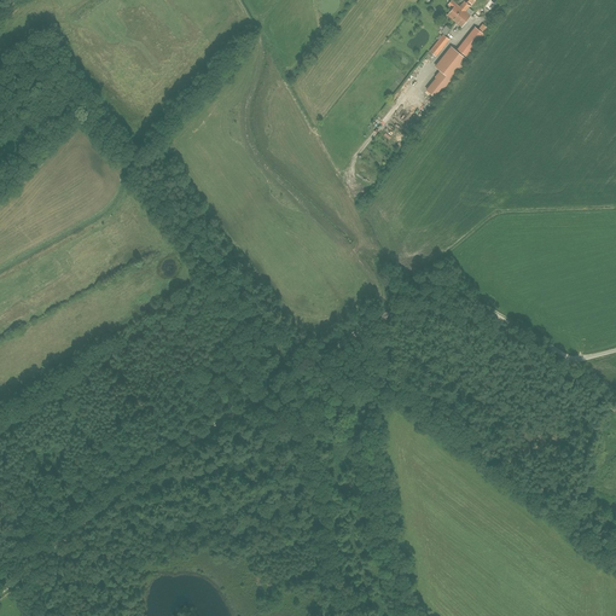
[(463,9),(457,5),(452,0),(447,0),(446,3),(451,6),(445,12),(459,24),(468,13),(463,9)]
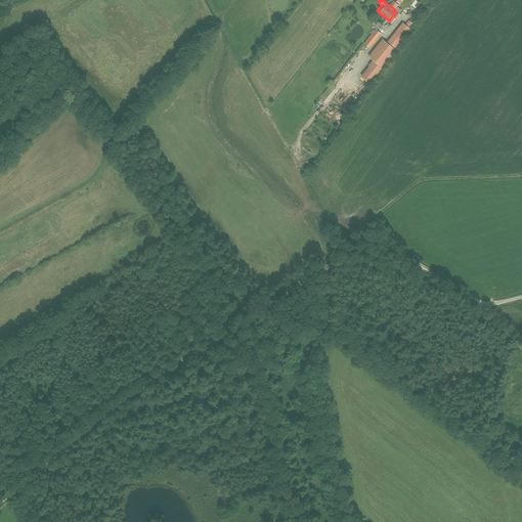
[(400,22),(385,39),(393,45),(407,28),(400,22)]
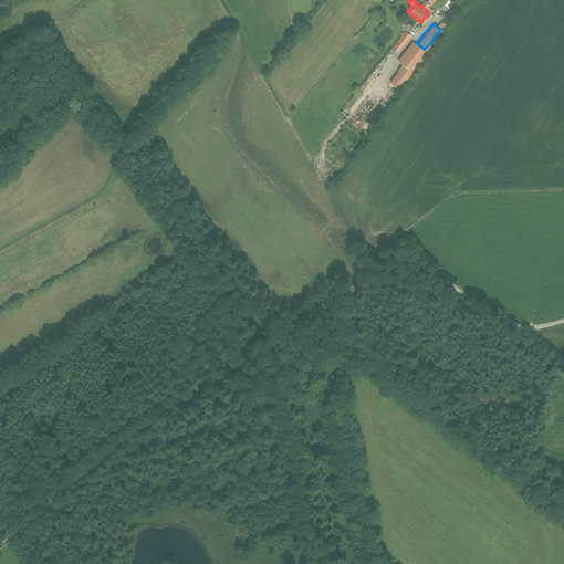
[(408,33),(405,31),(404,30),(396,39),(392,44),(397,50),(403,43),(401,42),(408,33)]
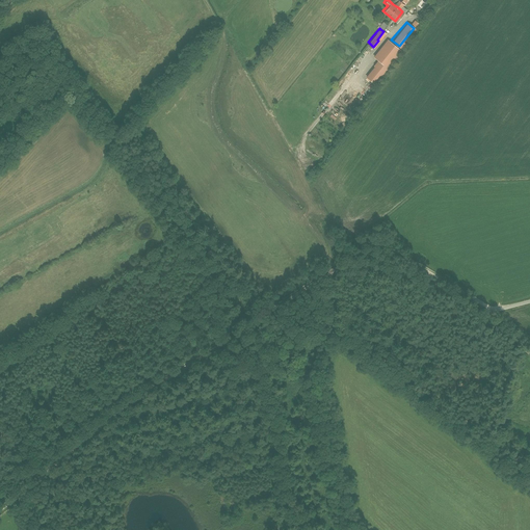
[(399,50),(386,38),(372,54),(376,58),(372,64),(373,64),(364,76),(373,83),(399,50)]
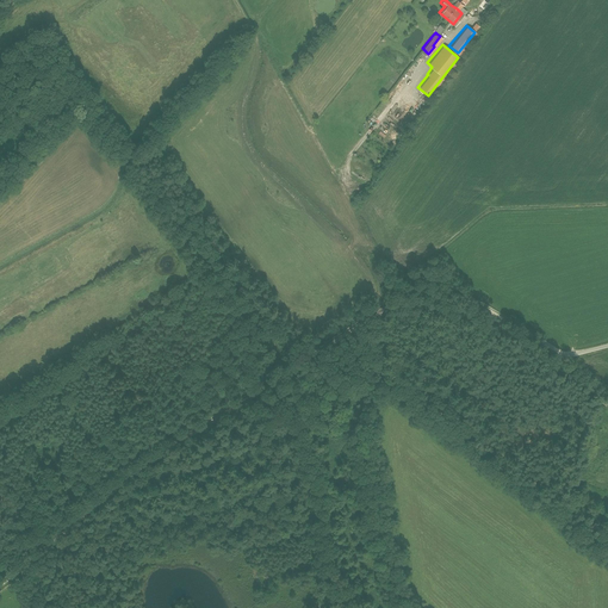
[(397,136),(402,128),(394,122),(390,128),(395,131),(392,134),(397,136)]
